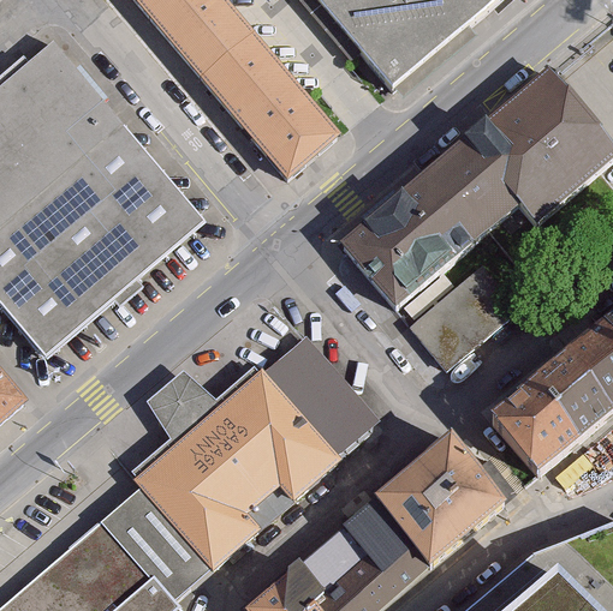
[(140,0),(289,173),(335,132),(224,0),(140,0)]
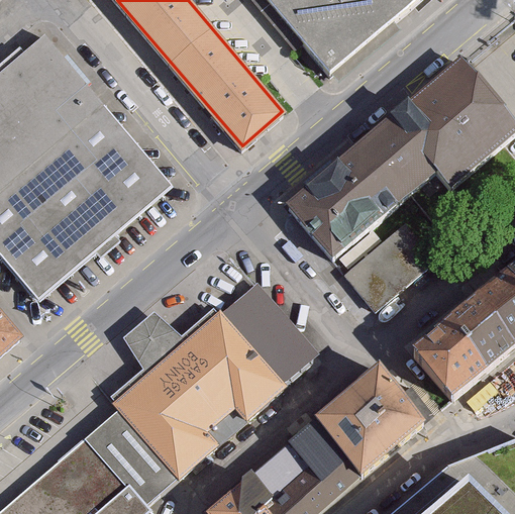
[(269,0),(299,34),(329,71),(412,0),(269,0)]
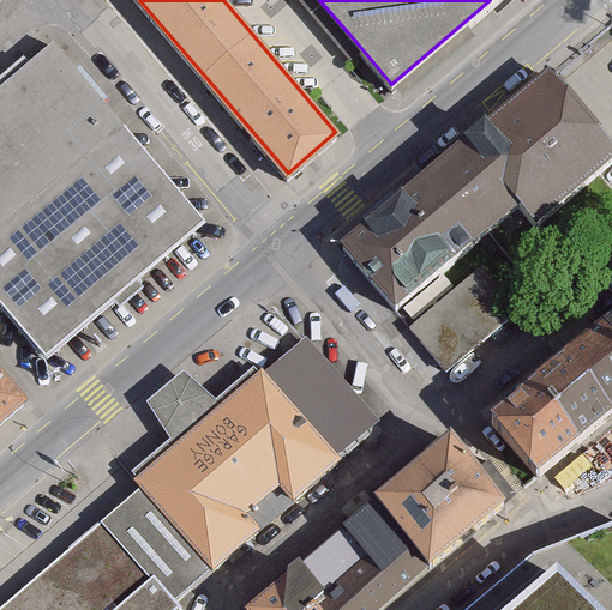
[(0,299),(46,354),(202,221),(49,42),(0,83),(0,299)]
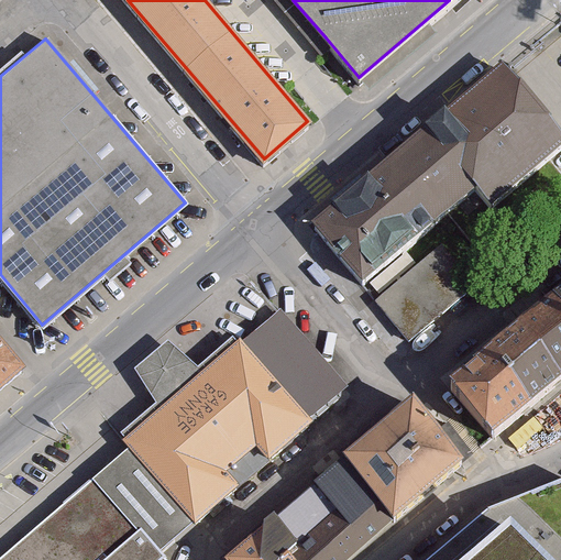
[(560,132),(502,62),(424,128),(473,187),(488,205),(546,157),(560,144),(560,132)]
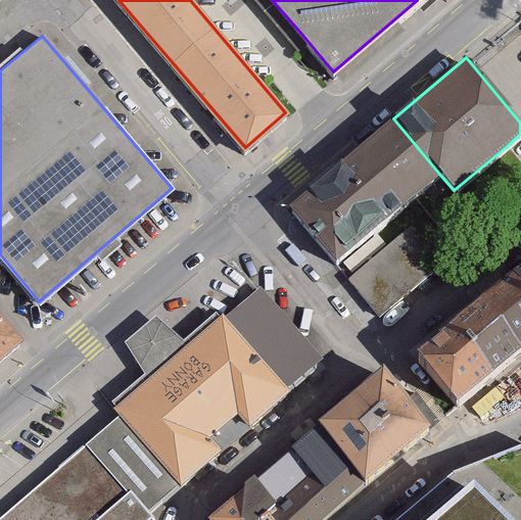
[(393,119),(288,205),(335,261),(439,174),(393,119)]
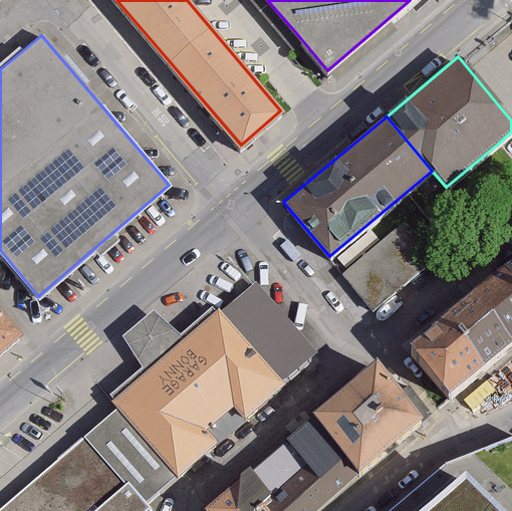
[(402,222),(342,273),(373,309),(433,258),(402,222)]
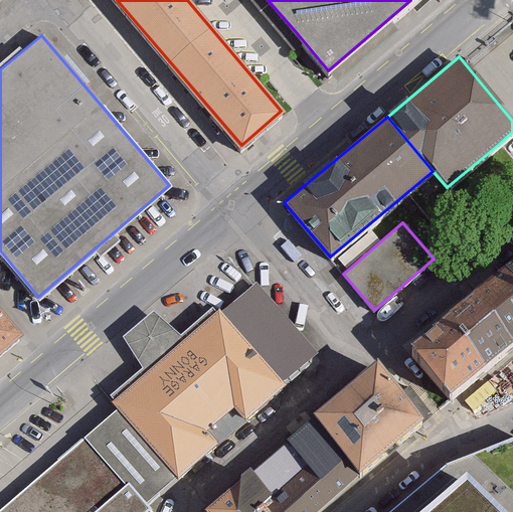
[(473,300),(511,343),(512,341),(512,282),(505,273),(473,300)]
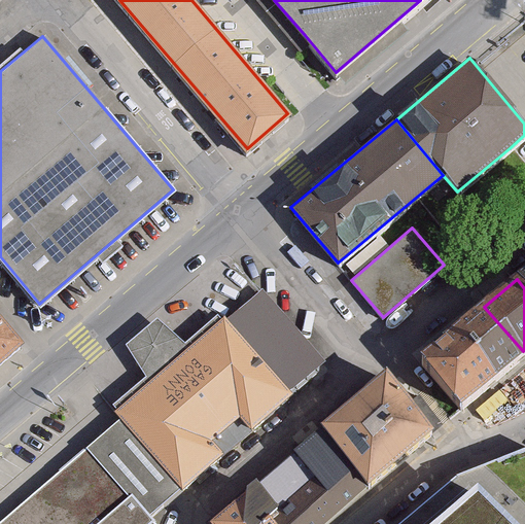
[(289,393),(324,360),(259,291),(224,320),(289,393)]
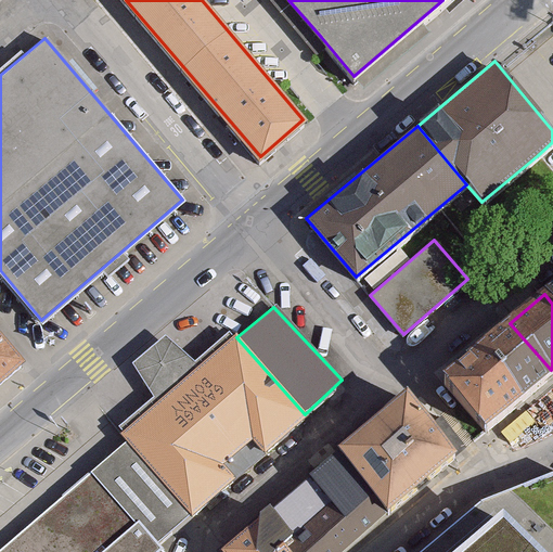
[(477,351),(519,399),(541,379),(551,370),(510,323),(477,351)]
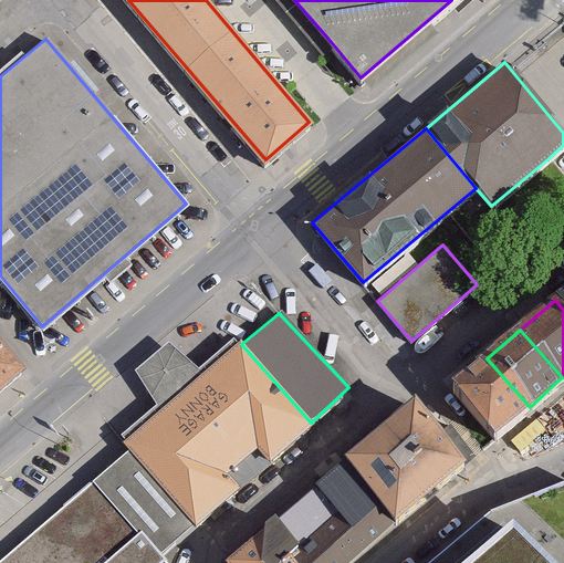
[(195,524),(311,423),(241,344),(237,339),(202,369),(166,339),(133,368),(157,409),(122,441),(128,448),(195,524)]
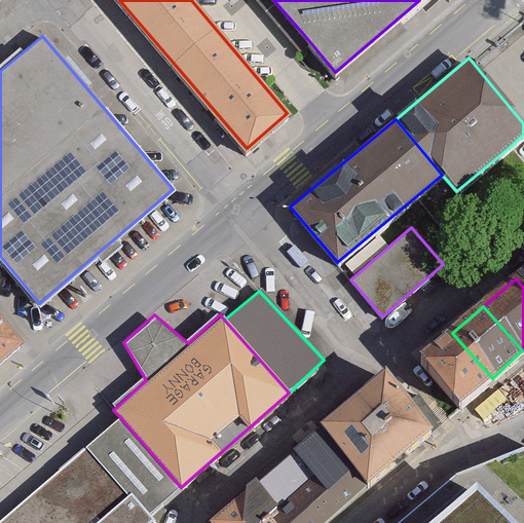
[(0,363),(21,345),(0,321),(0,363)]
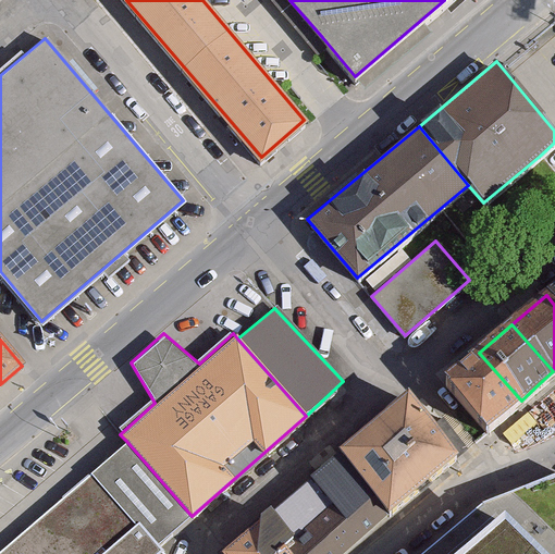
[(504,416),(521,401),(479,353),(443,384),(485,432),(504,416)]
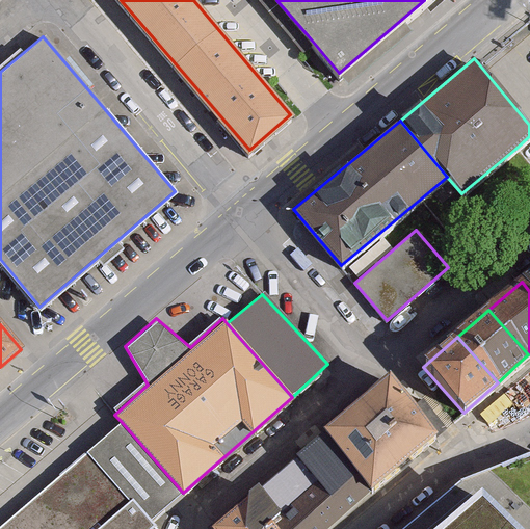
[(391,379),(326,431),(373,488),(438,437),(391,379)]
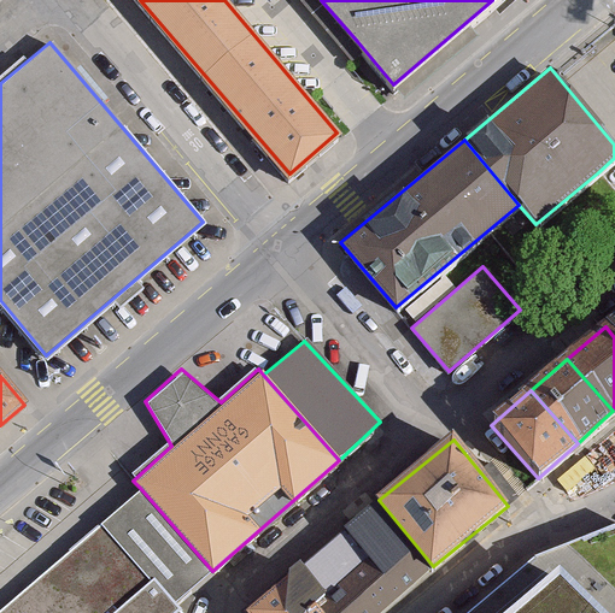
[(212,571),(140,488),(99,523),(171,606),(212,571)]
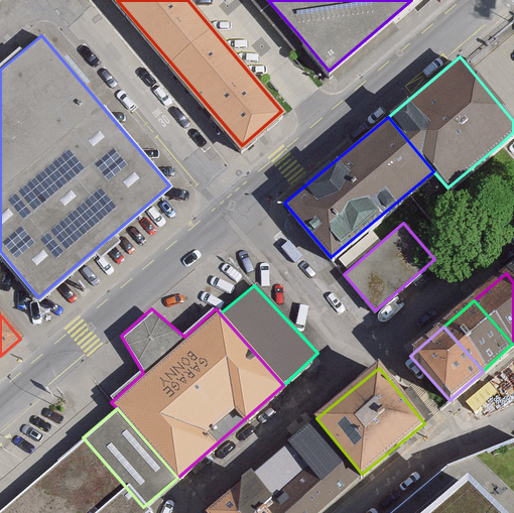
[(312,512),(362,474),(316,418),(246,475),(277,512),(312,512)]
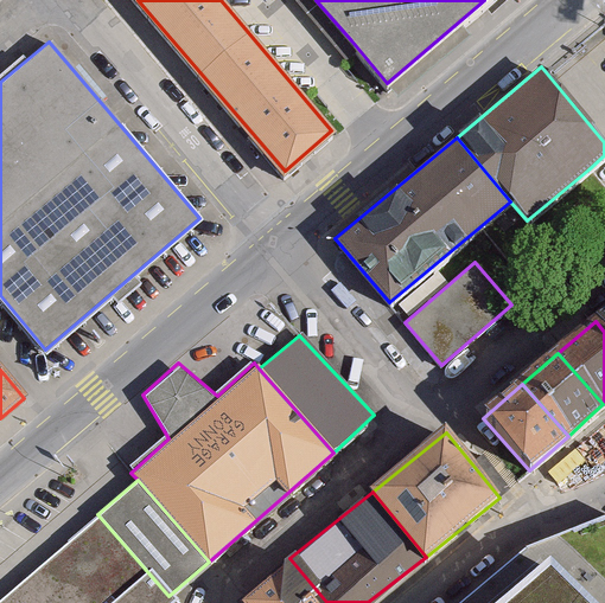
[(174,602),(169,596),(97,514),(0,598),(0,602),(174,602)]
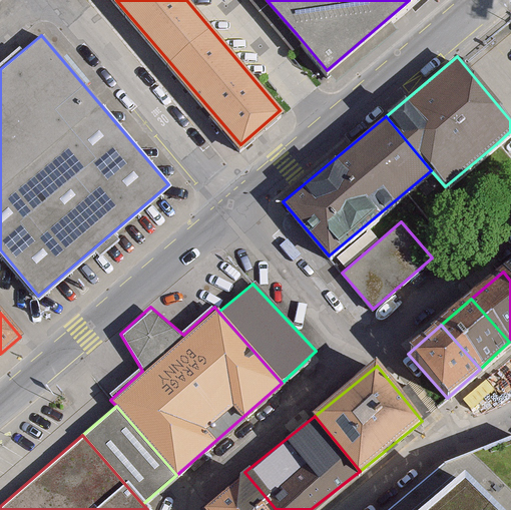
[(510,509),(510,443),(444,468),(395,509),(510,509)]
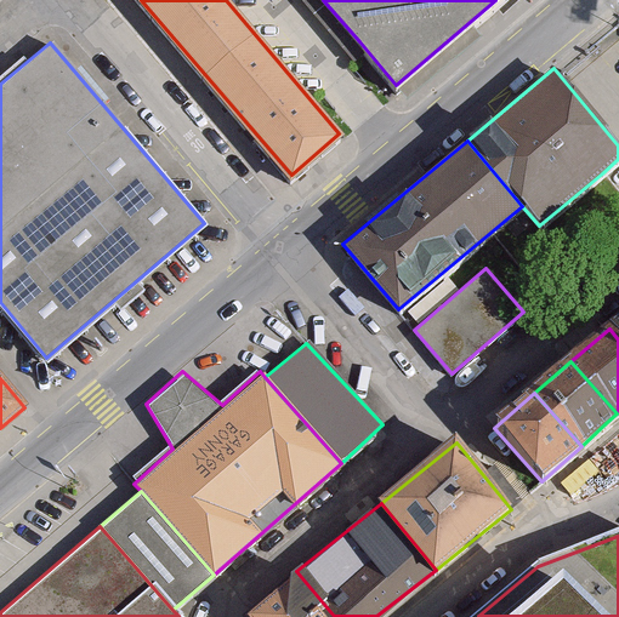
[(334,616),(296,571),(240,616),(242,616),(334,616)]
